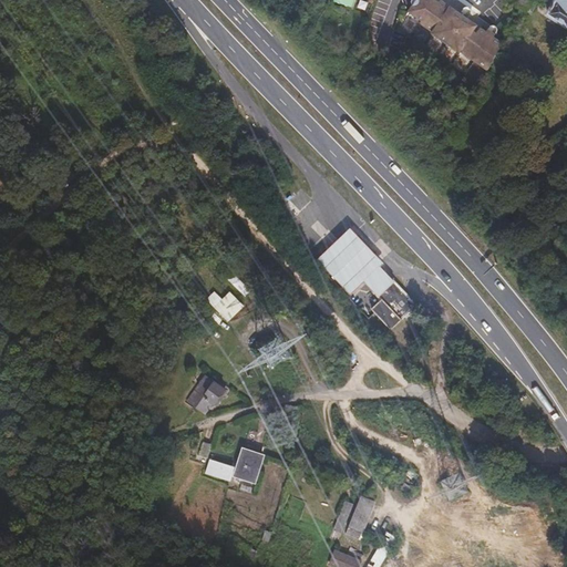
[(429,0),(422,0),(411,17),(424,27),(422,30),(434,39),(433,40),(461,59),(462,57),(485,73),(501,44),(492,38),(490,40),(485,37),(486,34),(480,30),(476,35),(470,31),(473,26),(466,21),(464,22),(460,20),(461,17),(454,12),(450,18),(443,13),(446,8),(440,3),(437,6),(429,0)]
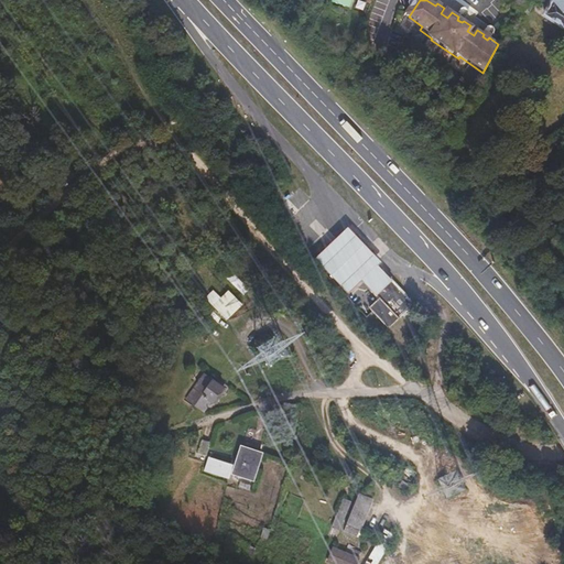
[(525,0),(521,9),(527,12),(533,0),(525,0)]
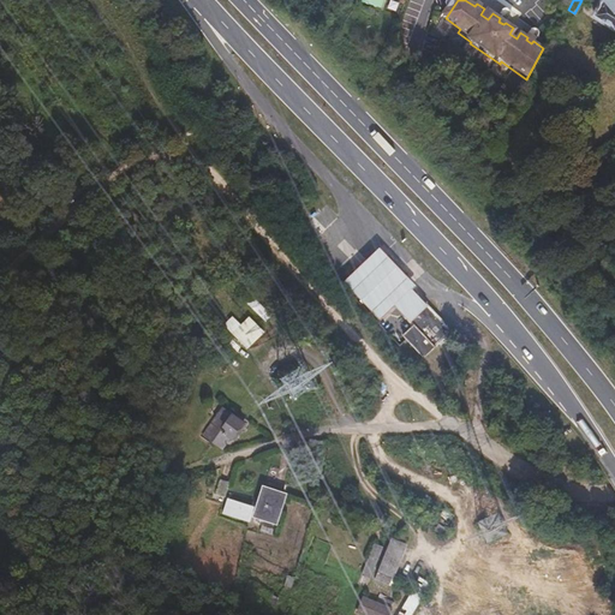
[(614,0),(601,0),(592,16),(614,29),(614,0)]
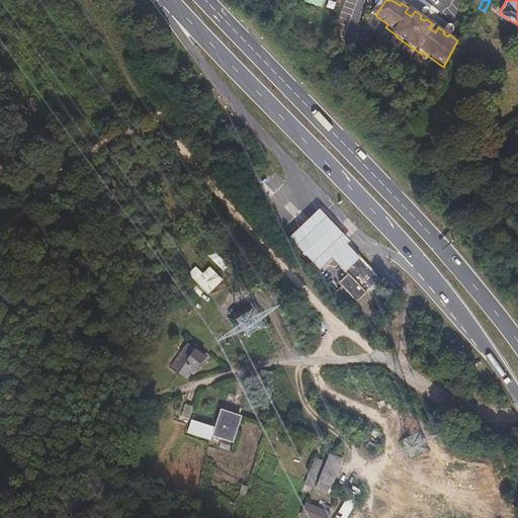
[(190,345),(172,367),(187,379),(195,369),(197,370),(206,357),(190,345)]
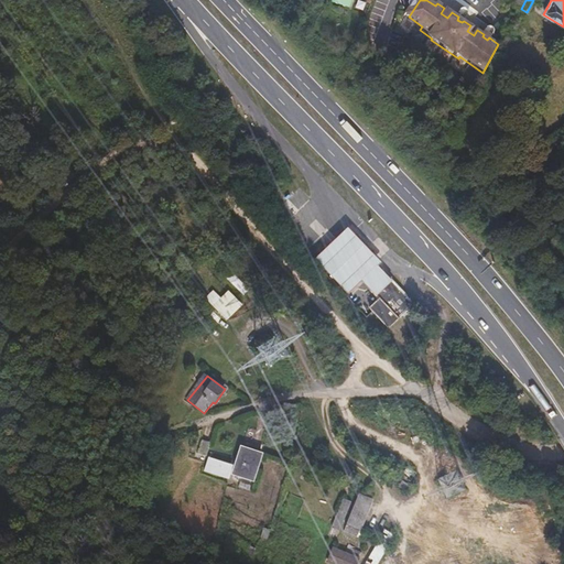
[(204,441),(199,454),(207,456),(212,443),(204,441)]
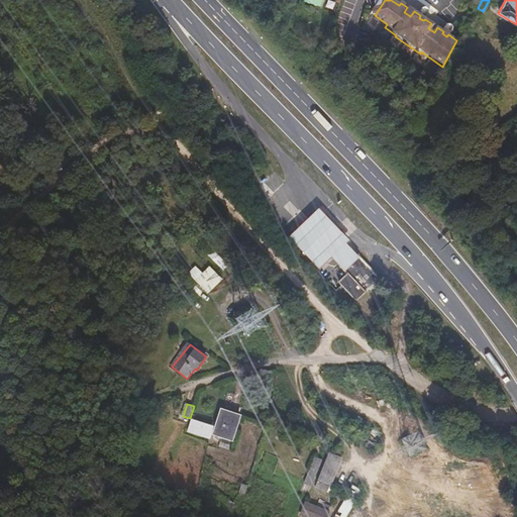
[(223,410),(215,434),(235,440),(242,416),(223,410)]
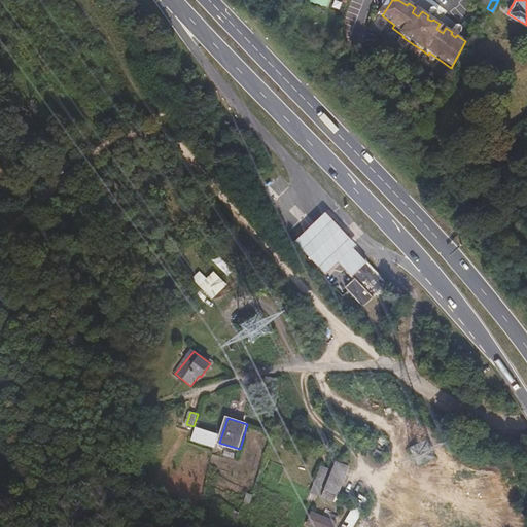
[(195,428),(191,441),(214,448),(217,435),(195,428)]
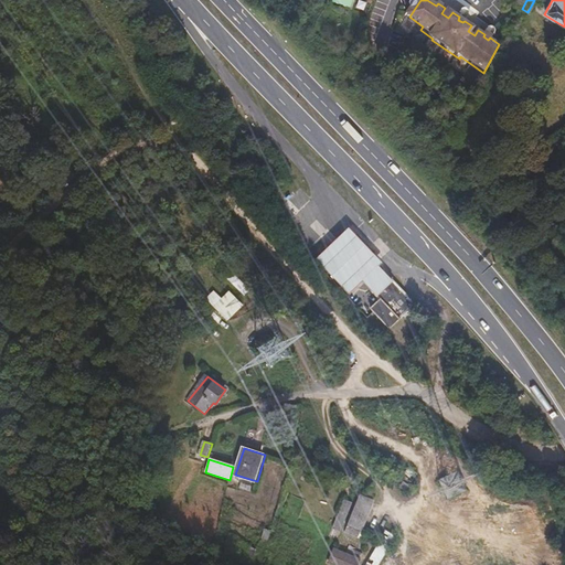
[(338,551),(333,564),(362,564),(365,558),(338,551)]
